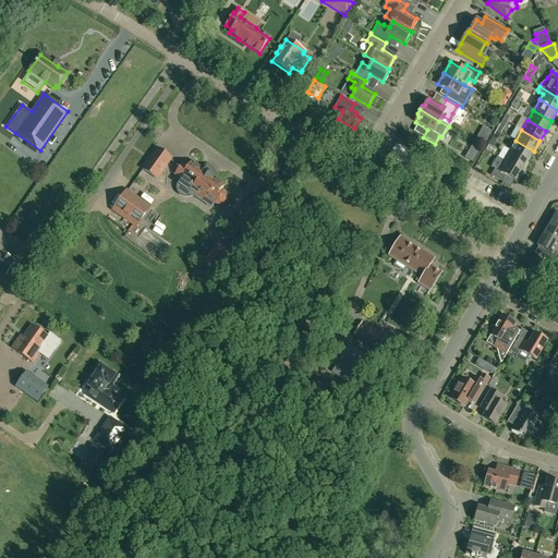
[(485,142),(478,137),(475,142),(483,146),(485,142)]
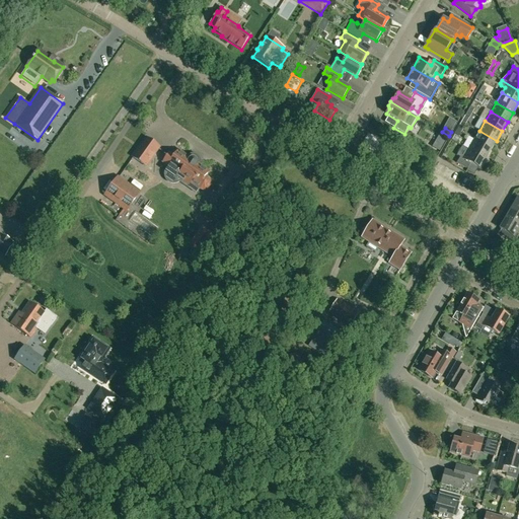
[(491,150),(497,141),(479,131),(473,140),(491,150)]
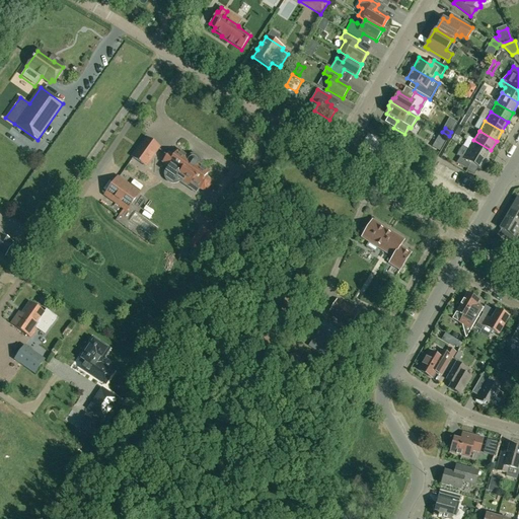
[(159,147),(146,138),(133,157),(146,166),(159,147)]
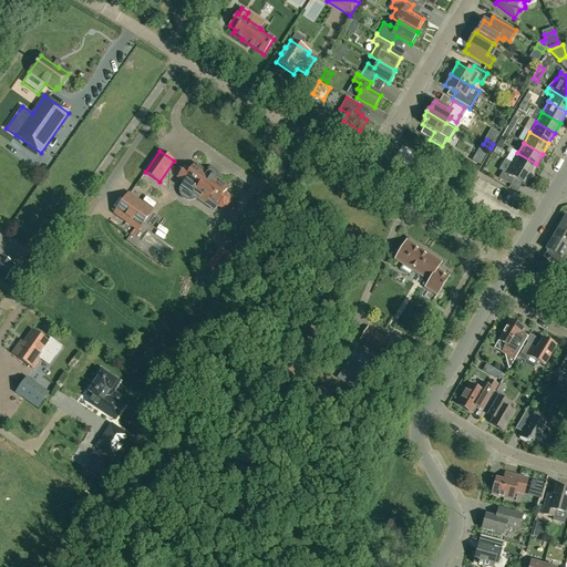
[(531,174),(536,164),(517,153),(512,163),(531,174)]
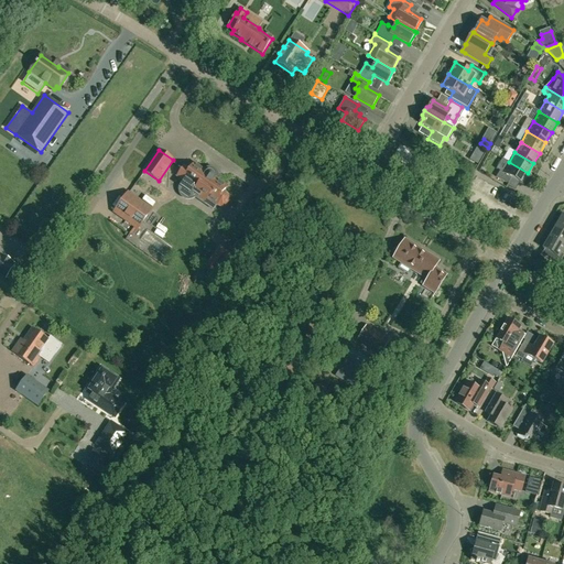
[(521,184),(528,173),(509,162),(502,173),(499,171),(496,177),(508,184),(511,179),(521,184)]
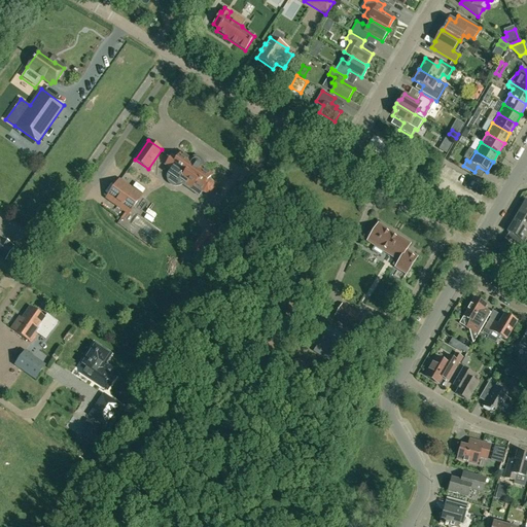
[(168,176),(168,177),(168,180),(170,182),(174,185),(176,185),(179,185),(181,184),(182,183),(182,182),(189,187),(191,183),(203,191),(205,192),(207,192),(211,191),(212,190),(213,188),(214,186),(213,184),(212,182),(211,180),(209,179),(212,174),(203,168),(203,167),(203,166),(203,165),(203,164),(203,163),(203,162),(202,161),(197,157),(195,157),(194,157),(192,157),(191,157),(191,159),(190,160),(181,152),(177,159),(172,155),(166,165),(172,169),(169,173),(169,174),(168,175),(168,176)]
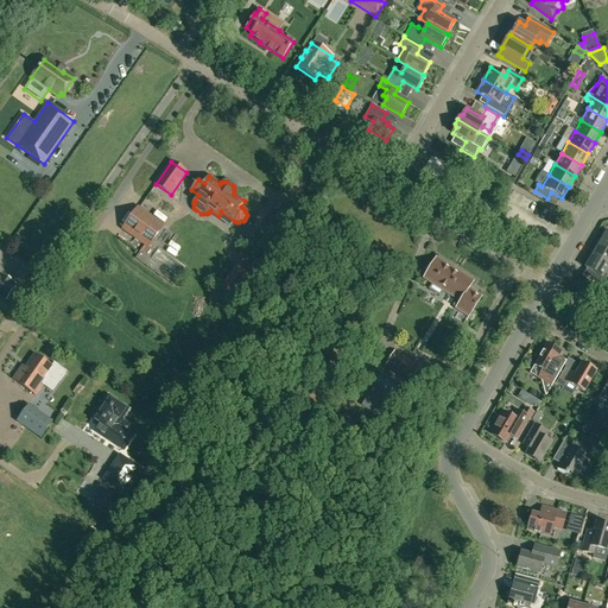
[(138,208),(124,229),(149,247),(163,226),(138,208)]
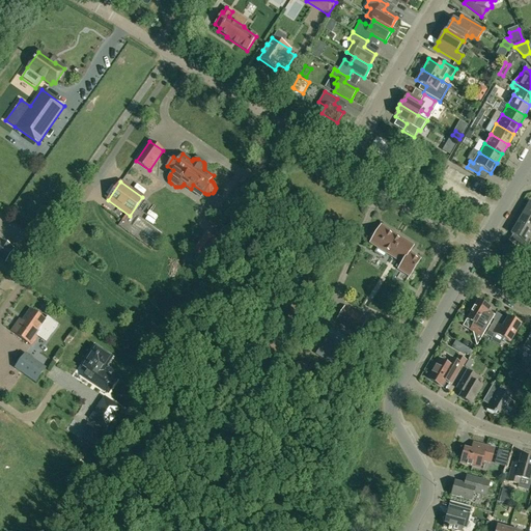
[(530,231),(530,218),(523,213),(516,223),(530,231)]
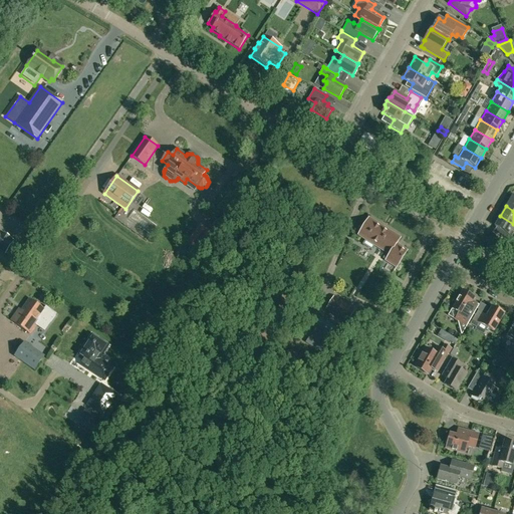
[(513,224),(500,216),(495,226),(504,232),(501,237),(509,242),(513,232),(512,231),(513,226),(513,224)]
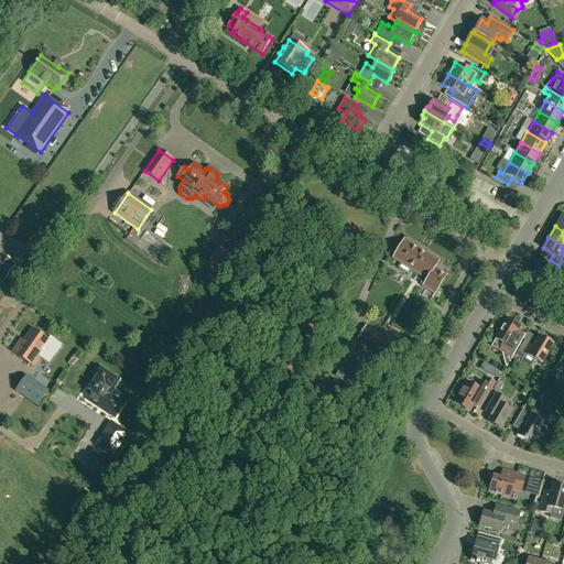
[(421,284),(435,293),(446,275),(435,268),(438,261),(404,240),(399,248),(396,247),(393,249),(393,252),(394,255),(393,258),(424,278),(421,284)]
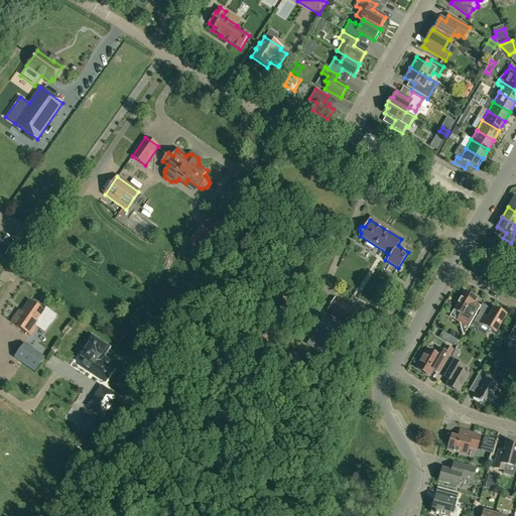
[(0,236),(0,235),(0,249),(5,253),(6,253),(5,252),(11,244),(12,243),(10,242),(11,241),(1,234),(0,236)]
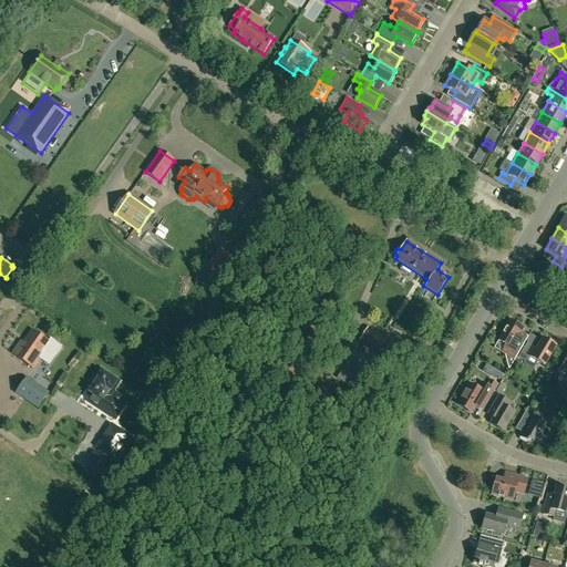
[(524,344),(522,343),(526,336),(521,332),(524,328),(511,320),(498,341),(502,343),(504,353),(508,370),(515,360),(524,344)]
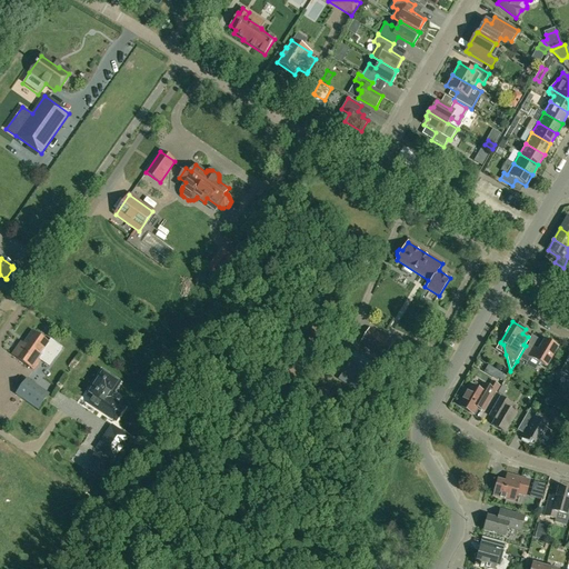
[(393,343),(370,329),(361,342),(386,358),(393,343)]
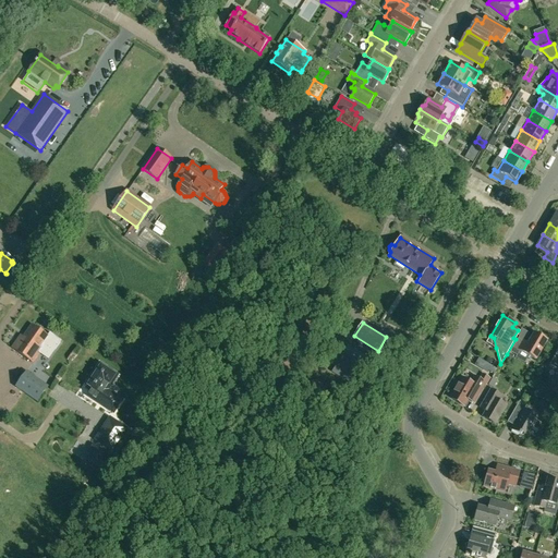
[(48,337),(32,325),(23,338),(21,336),(12,349),(33,363),(43,349),(45,351),(41,354),(48,359),(55,350),(61,341),(50,334),(48,337)]
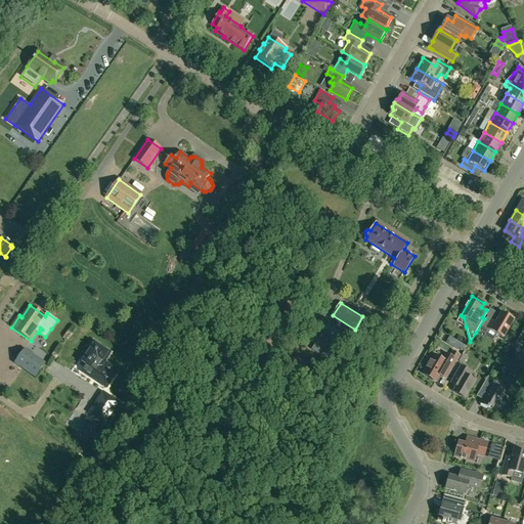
[(503,338),(514,320),(501,313),(495,323),(492,321),(493,319),(487,316),(479,331),(485,334),(488,330),(503,338)]
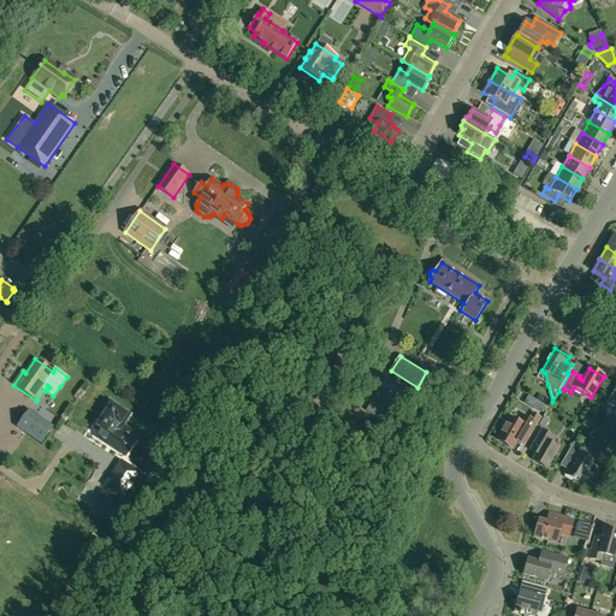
[(615,432),(615,388),(615,389),(605,404),(615,410),(615,419),(614,424),(615,425),(611,431),(615,432)]
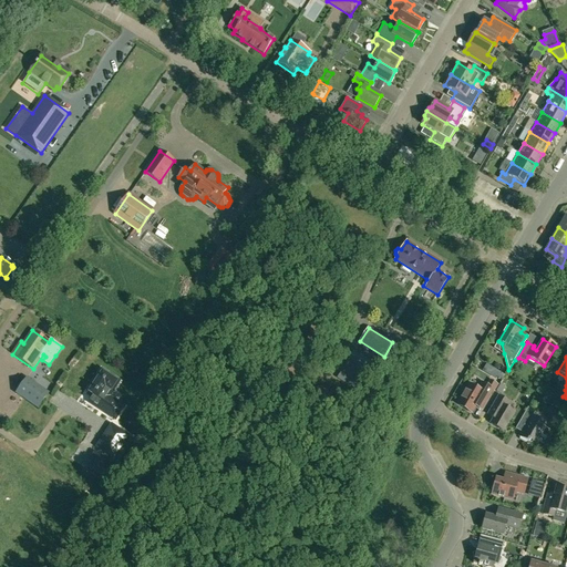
[(503,381),(505,375),(485,363),(481,371),(494,378),(495,377),(503,381)]
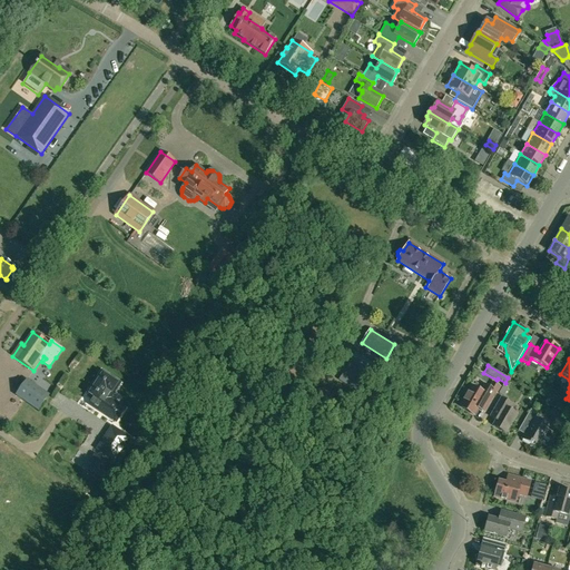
[(120,383),(102,372),(96,381),(98,382),(95,387),(92,386),(87,395),(92,399),(89,404),(116,422),(125,409),(117,404),(115,406),(108,401),(107,399),(111,392),(115,391),(120,383)]
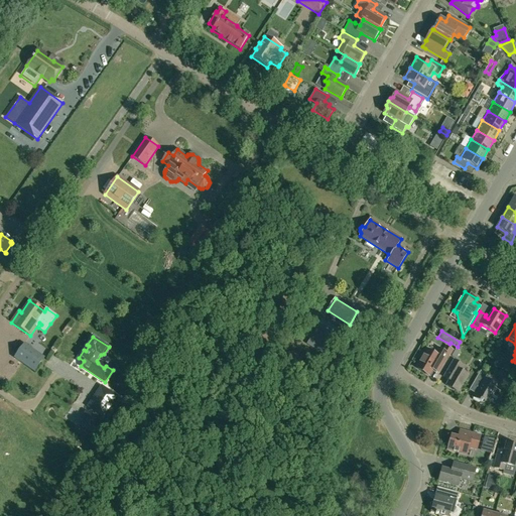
[(47,360),(44,358),(24,344),(14,358),(34,372),(41,362),(44,364),(47,360)]
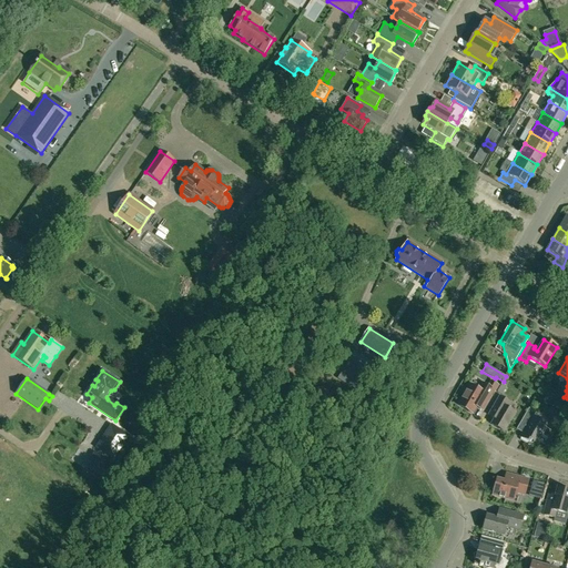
[(472,414),(476,407),(482,411),(493,392),(495,392),(498,386),(492,382),(488,387),(482,384),(478,391),(470,385),(458,406),(472,414)]
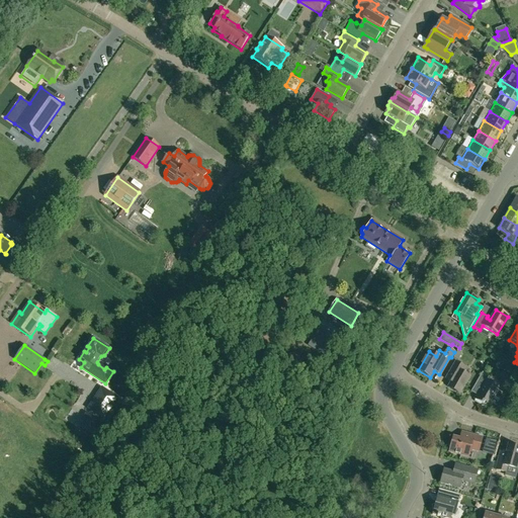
[(312,360),(310,366),(323,371),(325,365),(312,360)]
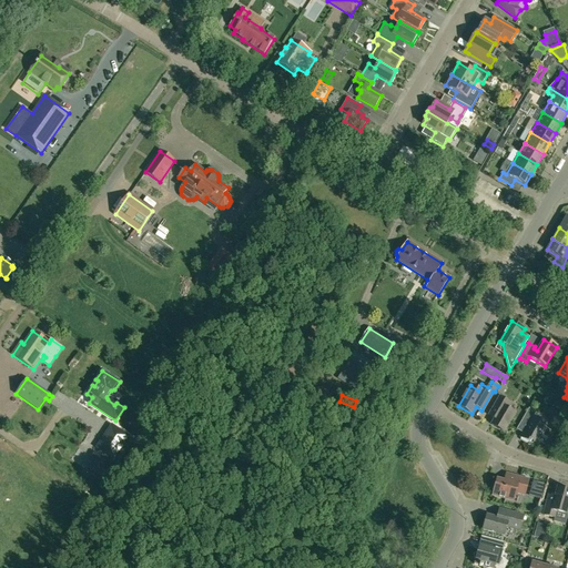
[(499,397),(493,408),(488,415),(495,419),(492,425),(504,432),(515,413),(506,408),(509,403),(499,397)]
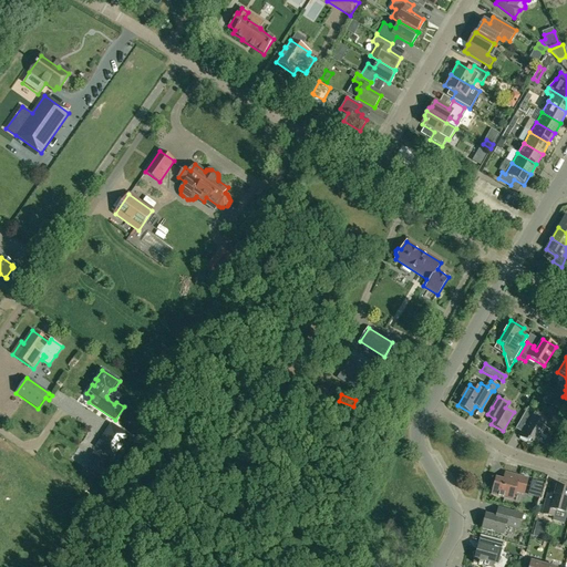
[(552,432),(546,429),(539,425),(542,421),(533,415),(535,411),(528,408),(521,421),(527,424),(519,437),(529,443),(532,439),(538,442),(539,441),(545,444),(546,441),(546,440),(547,436),(548,437),(552,432)]
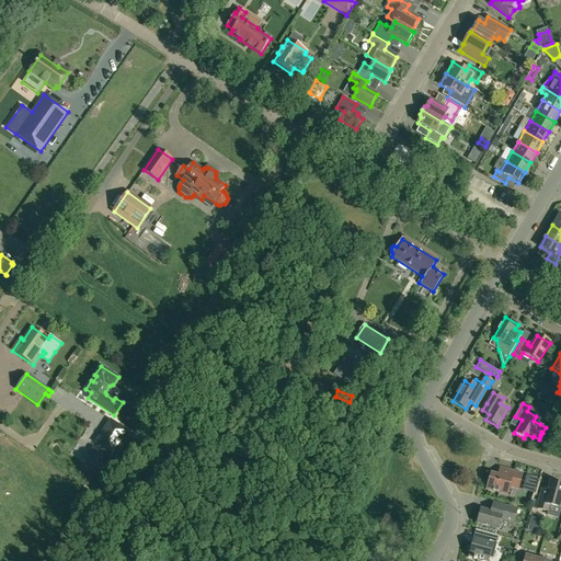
[(127,432),(111,421),(95,443),(113,454),(127,432)]
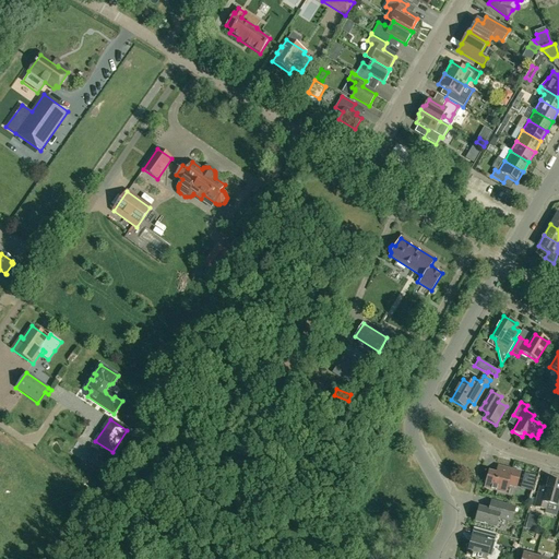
[(498,466),(496,474),(489,472),(485,488),(506,494),(508,485),(516,487),(521,473),(498,466)]
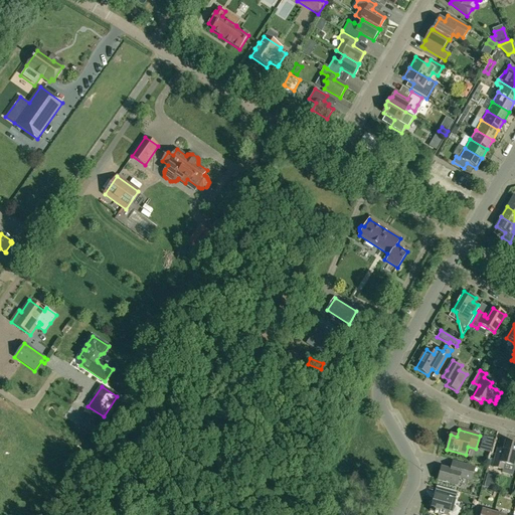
[(494,440),(485,437),(483,443),(493,446),(494,440)]
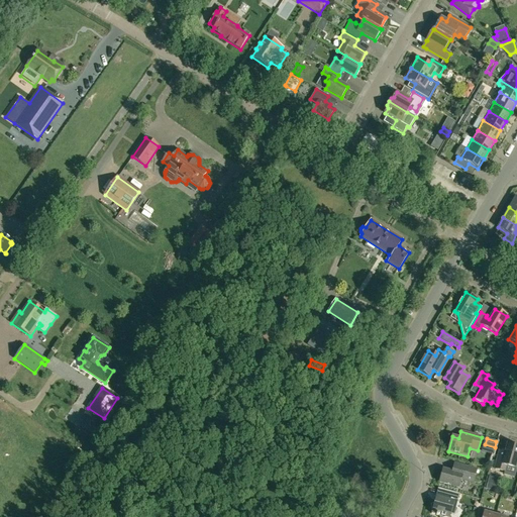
[(500,450),(497,460),(495,469),(505,472),(507,466),(515,468),(516,458),(516,446),(508,444),(506,452),(500,450)]
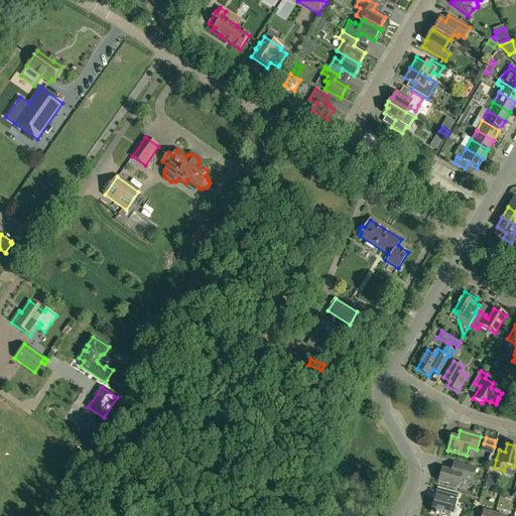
[(442,469),(438,482),(458,487),(460,479),(472,482),(476,469),(457,464),(455,471),(452,472),(442,469)]
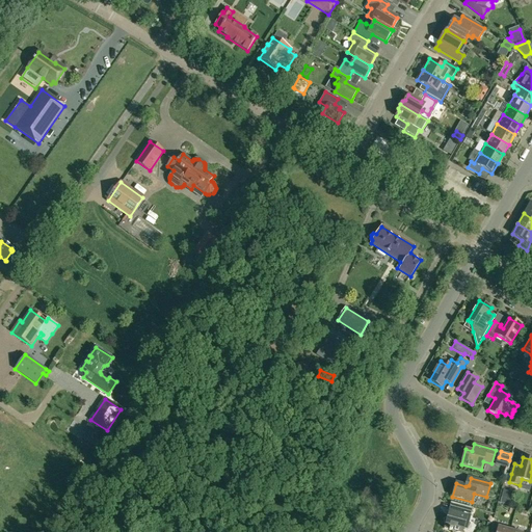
[(505,489),(501,503),(509,505),(512,493),(505,489)]
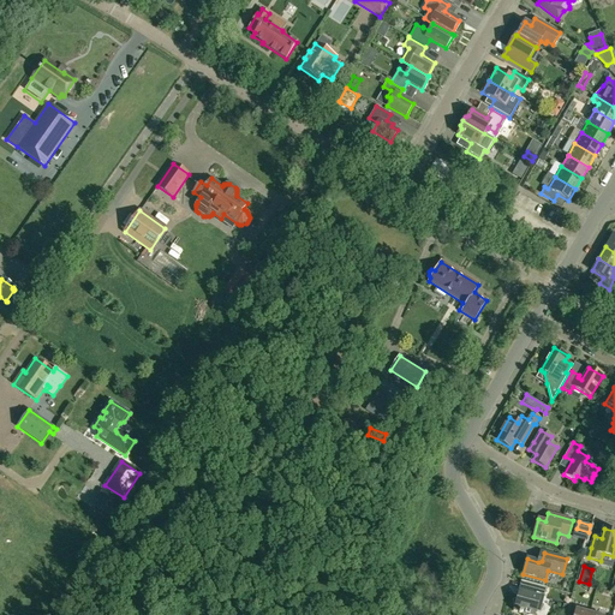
[(517,599),(512,601),(514,607),(513,610),(519,613),(521,614),(523,614),(535,614),(538,605),(543,601),(547,587),(525,581),(521,596),(517,596),(517,599)]
